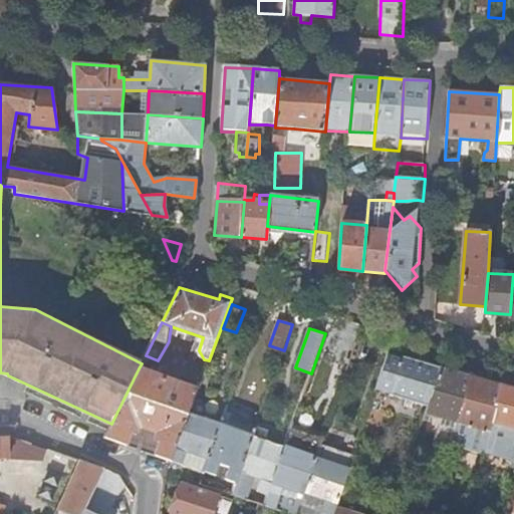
[(391,396),(430,407),(442,368),(403,356),(402,358),(390,353),(376,390),(392,394),(391,396)]
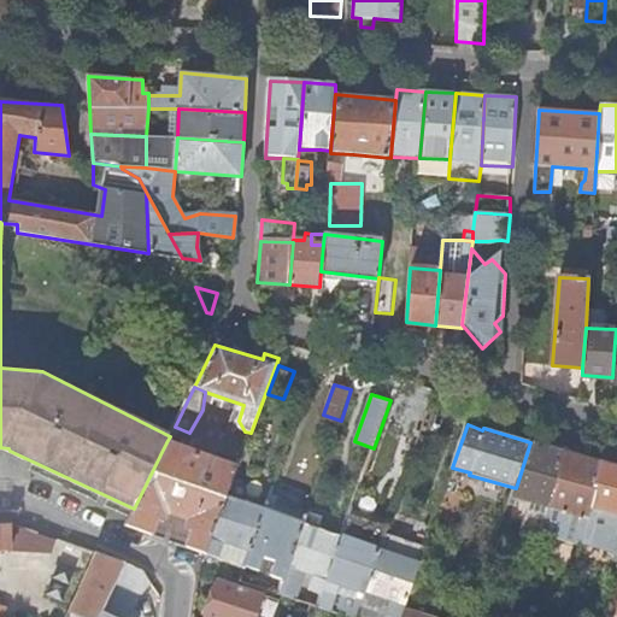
[(166,442),(134,509),(125,527),(153,535),(164,504),(192,516),(200,513),(187,547),(205,554),(228,495),(238,469),(166,442)]
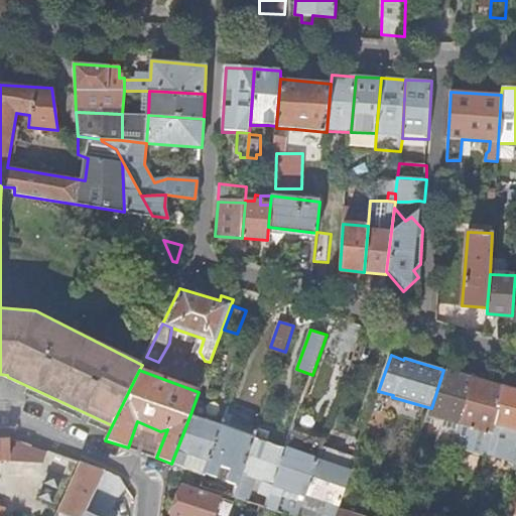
[(438,441),(455,446),(457,440),(461,425),(473,378),(443,370),(431,408),(429,415),(445,420),(444,426),(443,426),(438,441)]
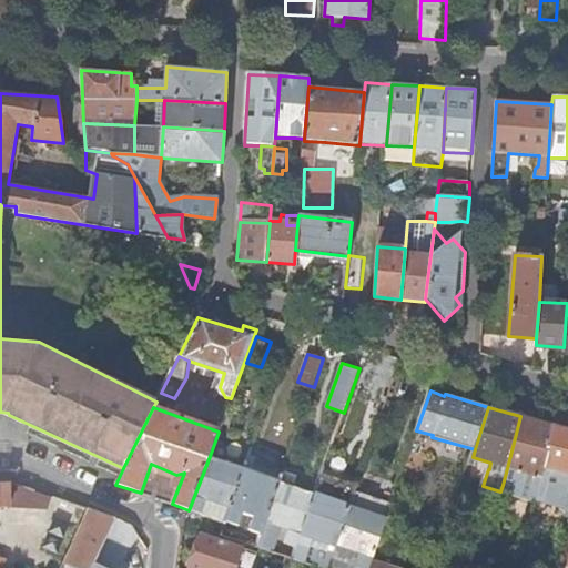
[(526,490),(537,494),(544,466),(553,425),(520,416),(507,468),(529,473),(526,490)]
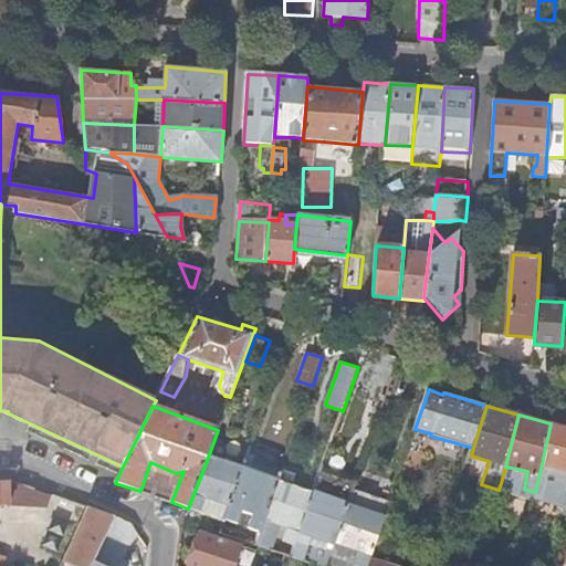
[(551,423),(542,464),(565,470),(565,422),(565,428),(551,423)]
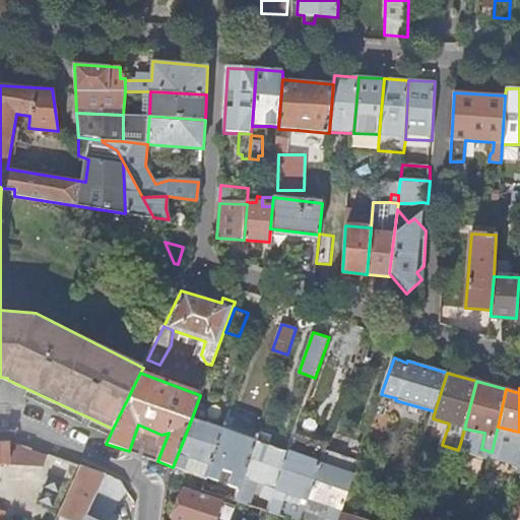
[(192,417),(173,467),(186,471),(190,457),(210,465),(223,429),(192,417)]
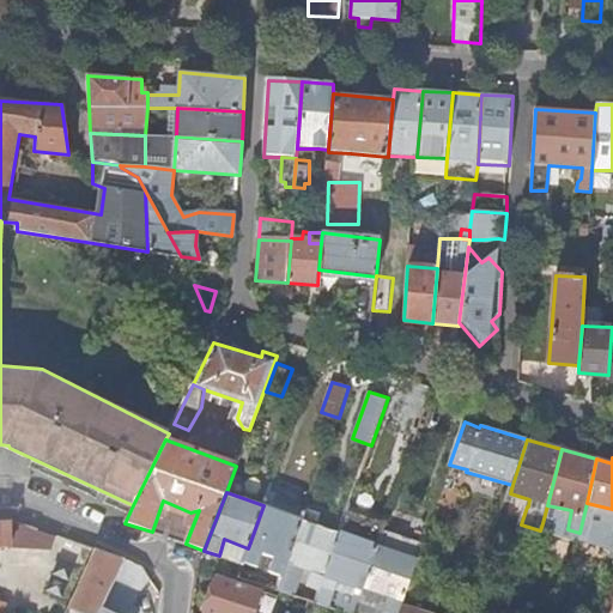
[(302,520),(263,505),(248,548),(243,560),(258,565),(262,552),(273,557),(269,570),(281,574),(302,520)]
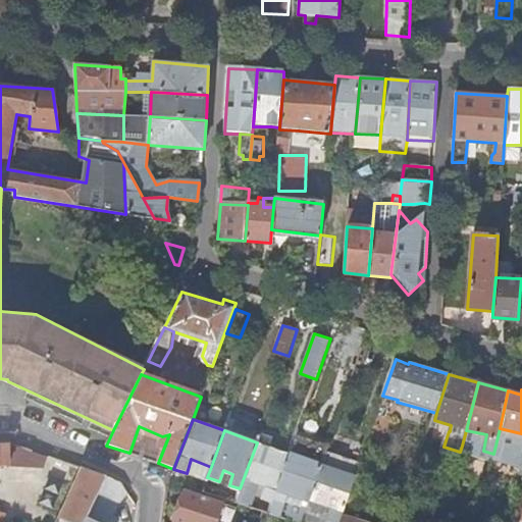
[(466,430),(462,446),(483,451),(486,434),(466,430)]
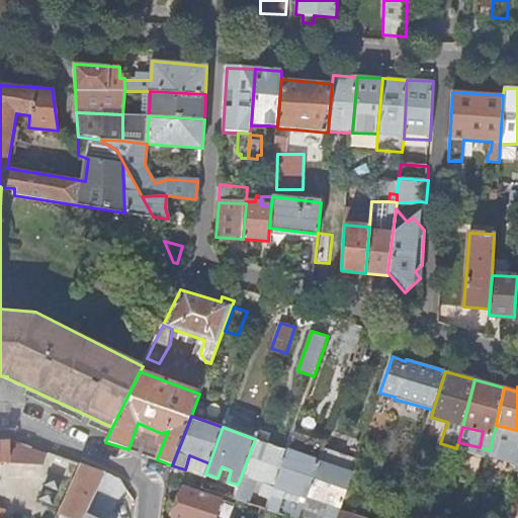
[(304,447),(301,454),(320,460),(321,460),(323,454),(326,444),(327,441),(308,435),(304,447)]
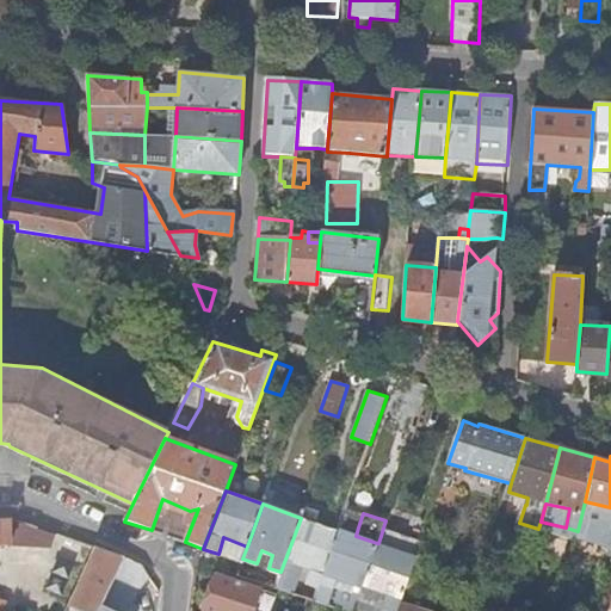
[(339,530),(301,518),(281,572),(277,585),(294,591),(302,565),(310,568),(307,581),(320,586),(339,530)]
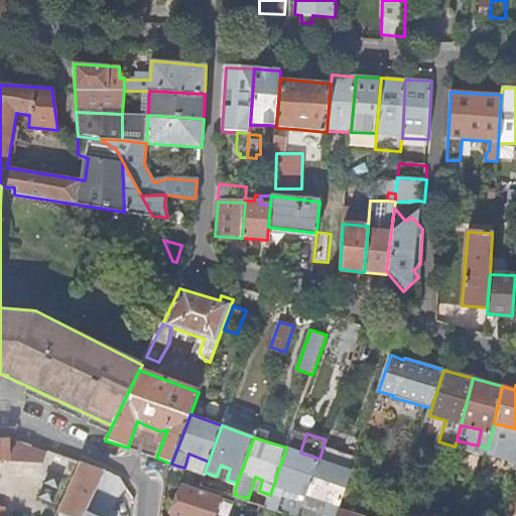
[(0,440),(0,461),(12,461),(30,463),(31,444),(13,440),(0,440)]
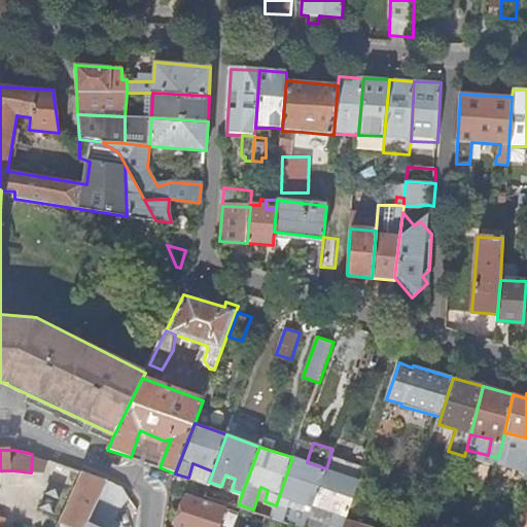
[(294,451),(292,457),(307,462),(309,455),(294,451)]
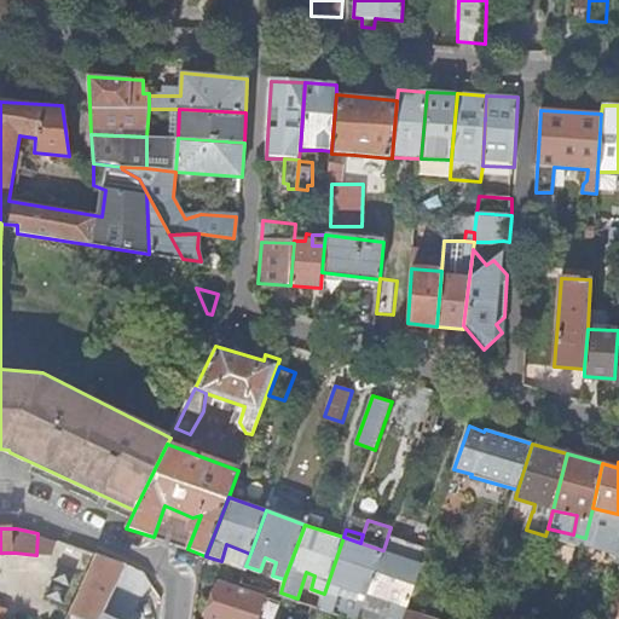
[(386,543),(424,556),(428,544),(389,531),(386,543)]
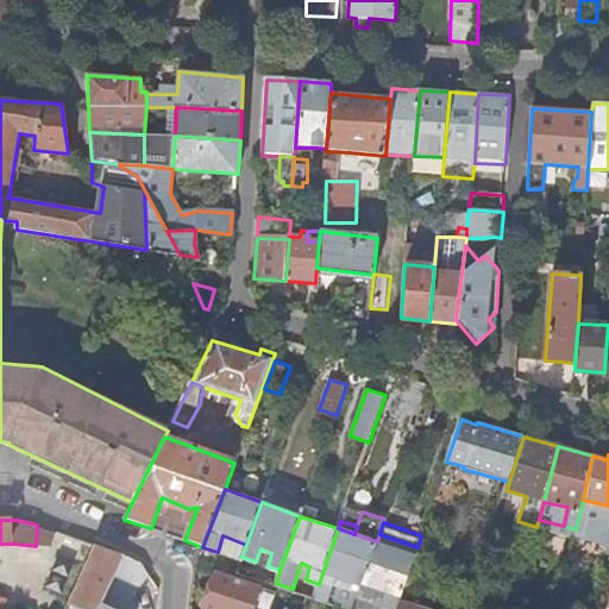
[(355,534),(338,528),(319,584),(331,588),(336,575),(352,581),(350,586),(349,585),(343,604),(355,608),(360,589),(377,541),(376,541),(355,534)]
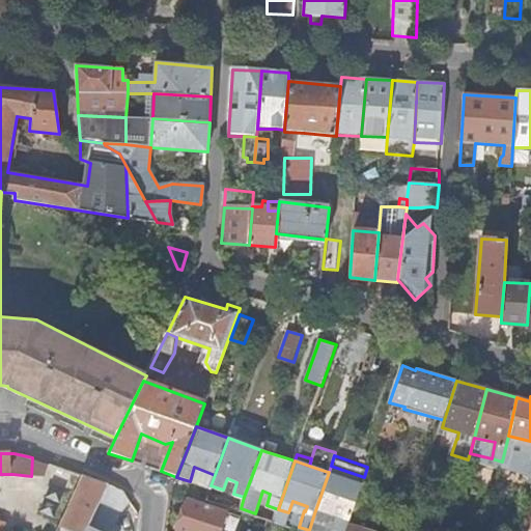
[(331,466),(329,472),(362,484),(364,477),(331,466)]
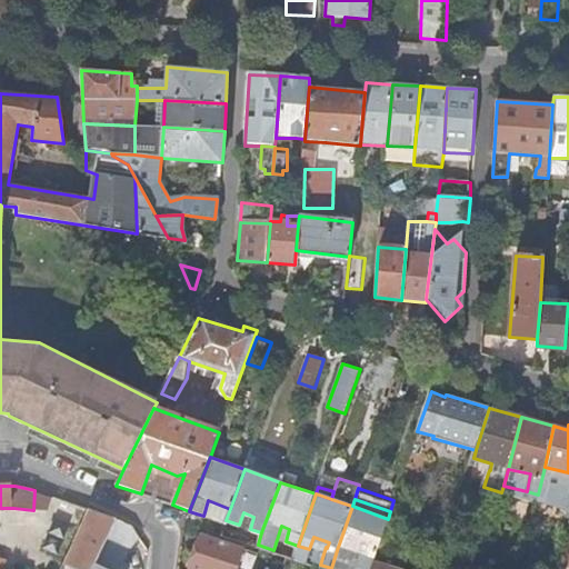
[(208,500),(203,516),(225,522),(226,520),(230,509),(208,500)]
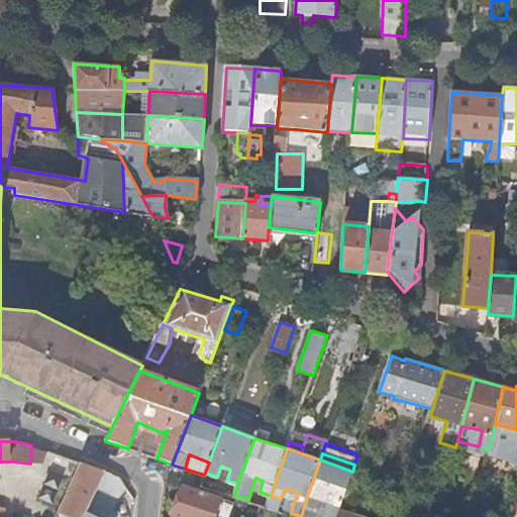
[(352,472),(320,459),(306,500),(313,503),(314,498),(329,503),(326,514),(333,516),(336,516),(339,508),(352,472)]
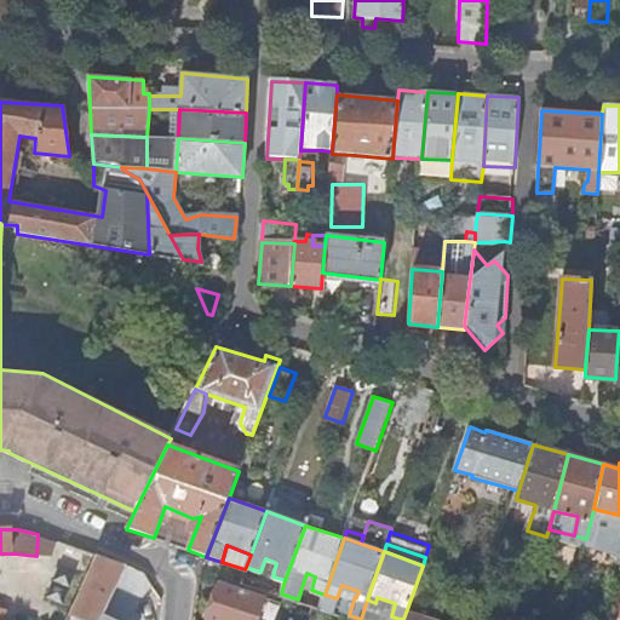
[(101,619),(126,564),(101,554),(70,619),(101,619)]
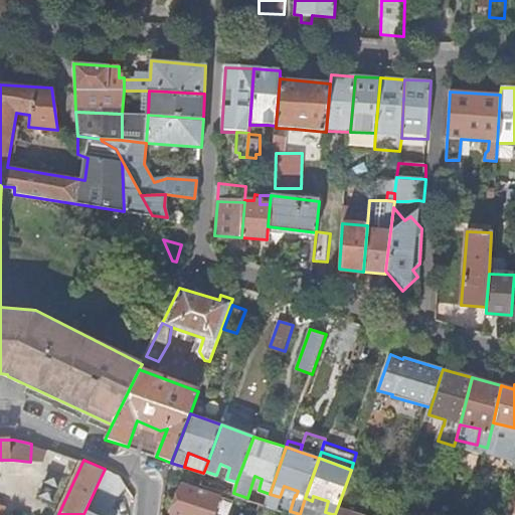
[(116,503),(127,485),(122,478),(105,469),(83,514),(116,514),(118,512),(113,509),(116,503)]
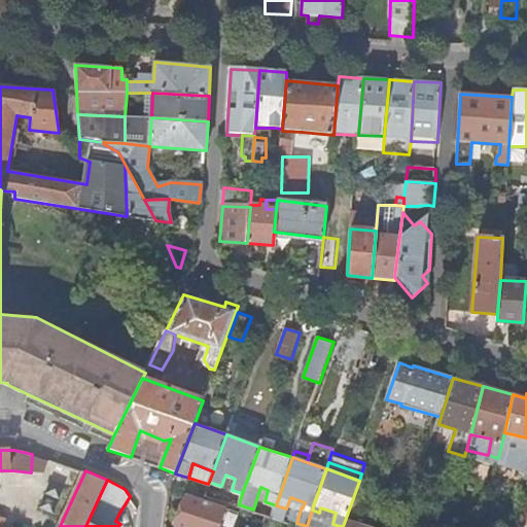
[(208,484),(205,494),(217,498),(221,486),(209,482),(208,484)]
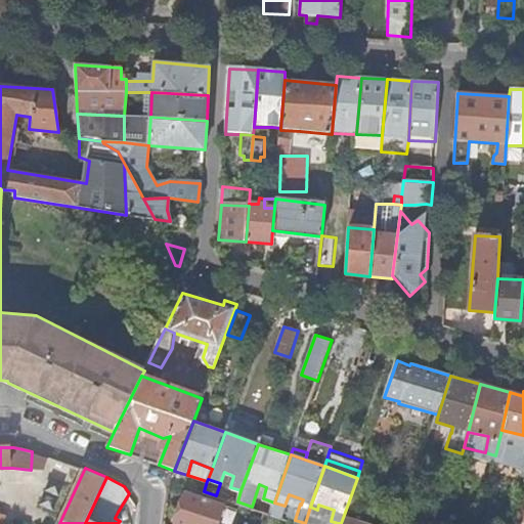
[(215,523),(222,504),(185,491),(175,523),(215,523)]
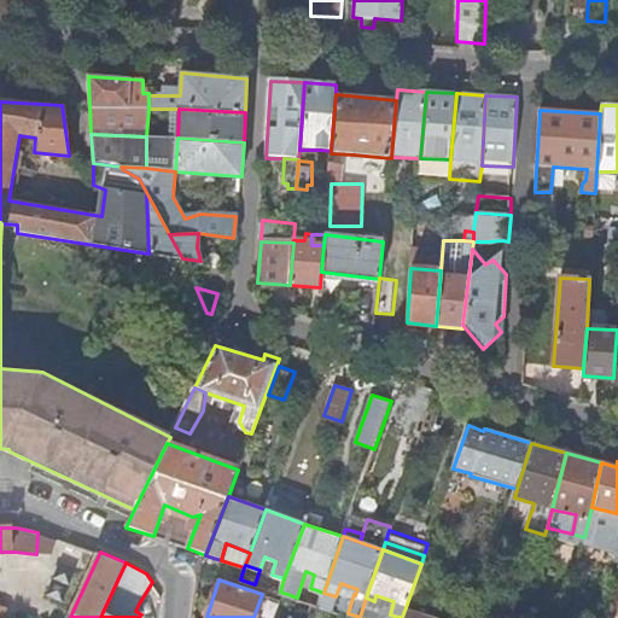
[(360,617),(363,617),(398,617),(390,614),(394,601),(375,595),(374,601),(366,598),(360,617)]
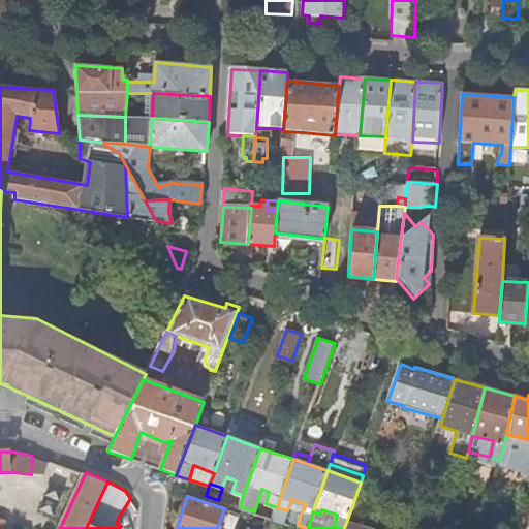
[(377,528),(347,520),(344,528),(377,528)]
